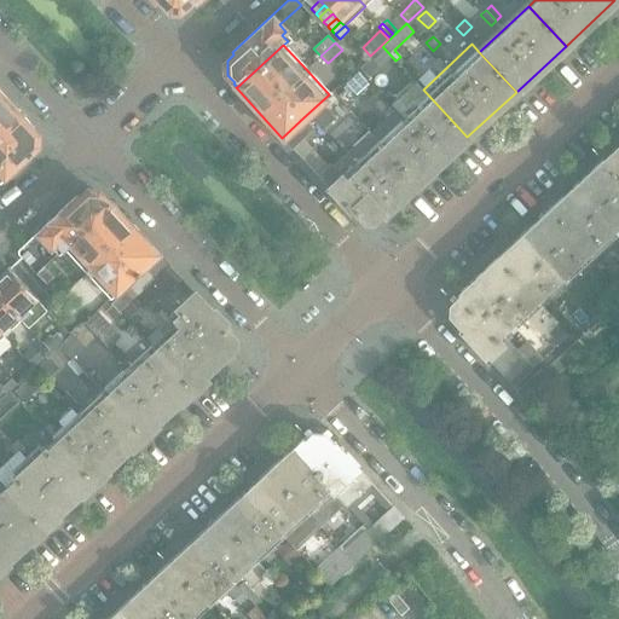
[(351,93),(365,80),(357,71),(342,85),(351,93)]
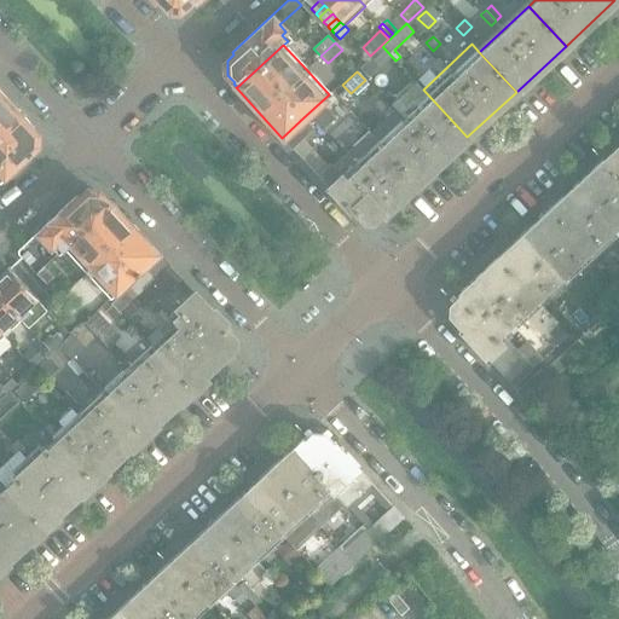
[(467,137),(423,90),(398,114),(405,121),(382,143),(415,179),(418,183),(467,137)]
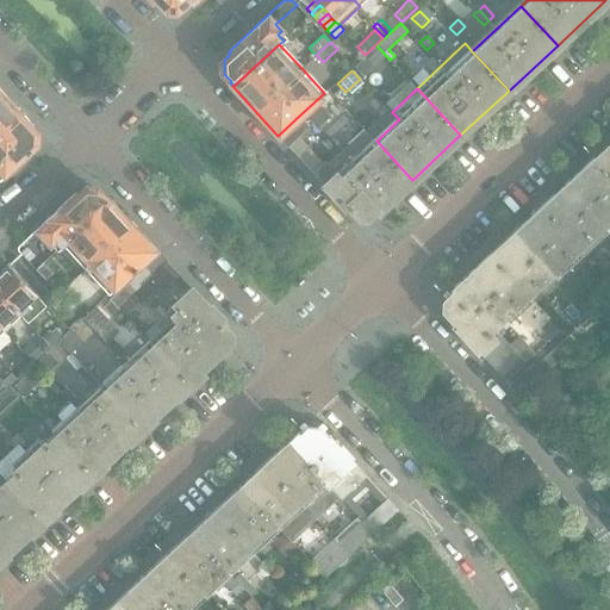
[(393,103),(381,89),(375,95),(390,111),(393,107),(393,103)]
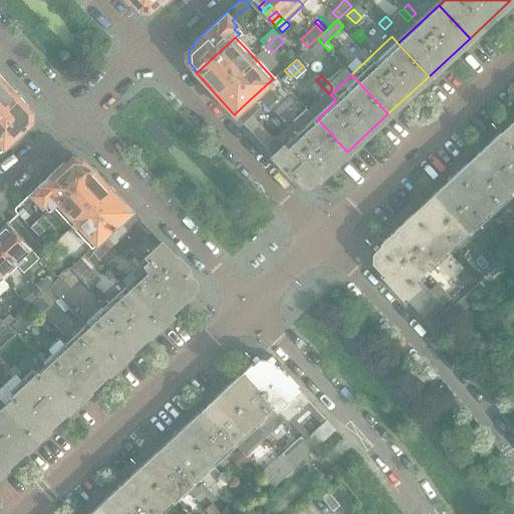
[(30,120),(30,111),(27,107),(28,106),(0,76),(0,150),(26,126),(25,125),(30,120)]
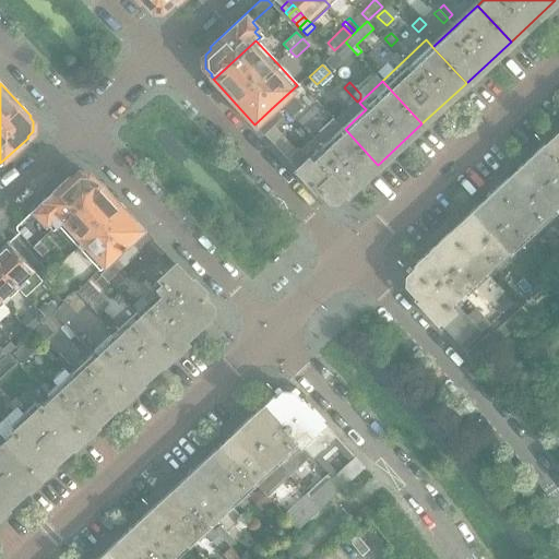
[(301,107),(288,94),(277,104),(292,117),(301,107)]
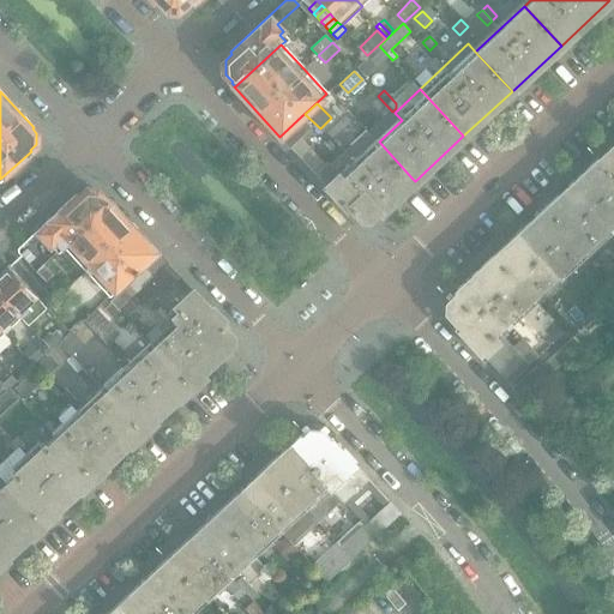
[(289,148),(311,126),(301,116),(280,137),(289,148)]
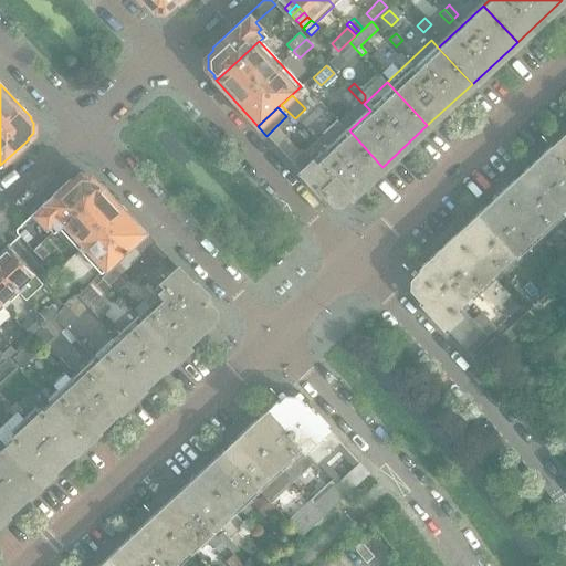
[(379,164),(349,130),(347,133),(337,121),(303,153),(301,150),(290,160),(318,191),(321,190),(329,200),(343,200),(349,195),(350,196),(383,167),(379,164)]
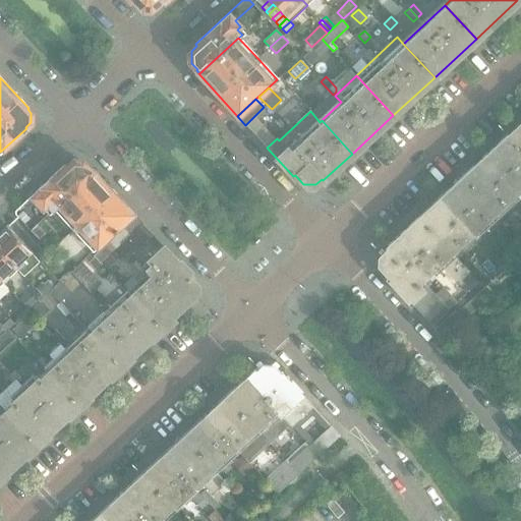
[(520,121),(507,134),(520,149),(520,121)]
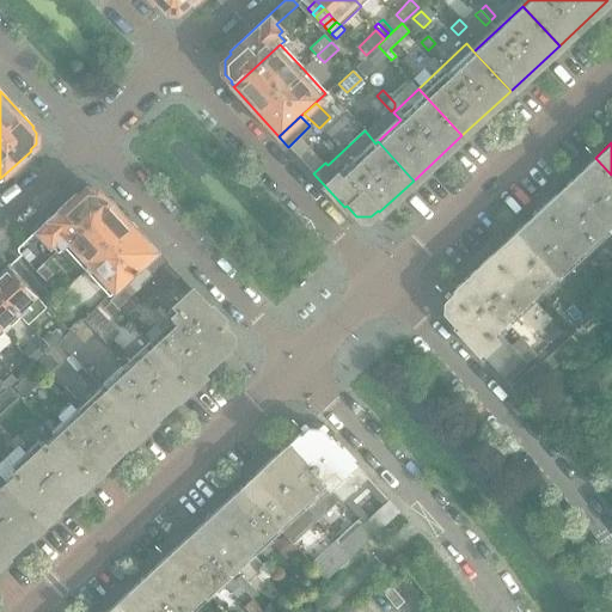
[(583,250),(611,222),(611,175),(595,158),(544,207),(583,250)]
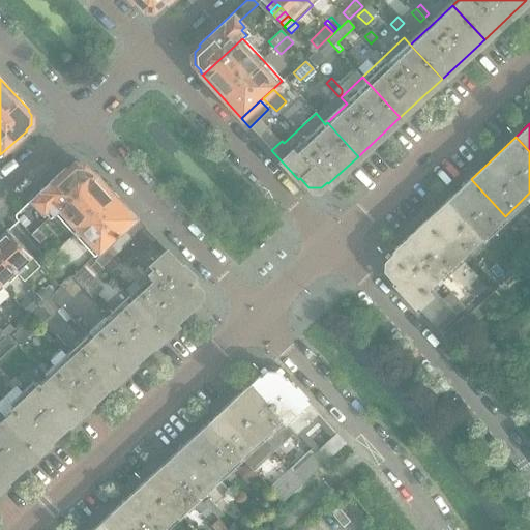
[(57,210),(94,174),(91,172),(85,166),(72,165),(66,170),(65,168),(31,200),(42,211),(47,207),(53,214),(57,210)]
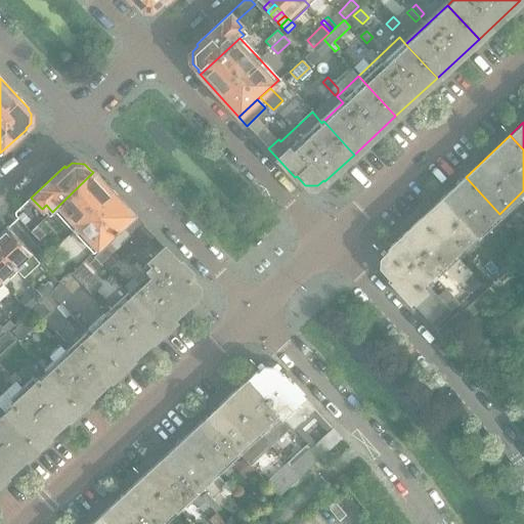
[(133,214),(114,192),(94,172),(93,172),(56,208),(95,249),(133,214)]
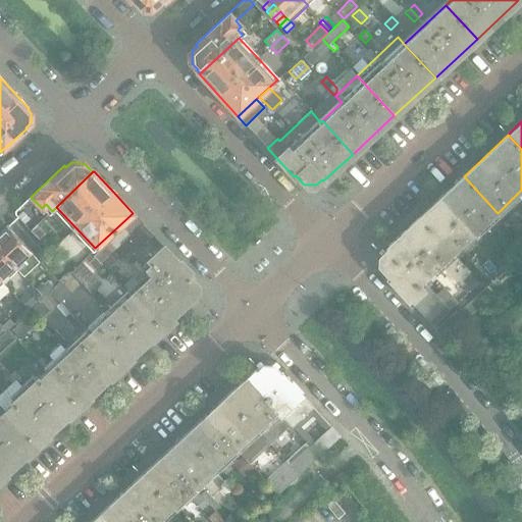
[(454,255),(498,213),(464,176),(419,217),(454,255)]
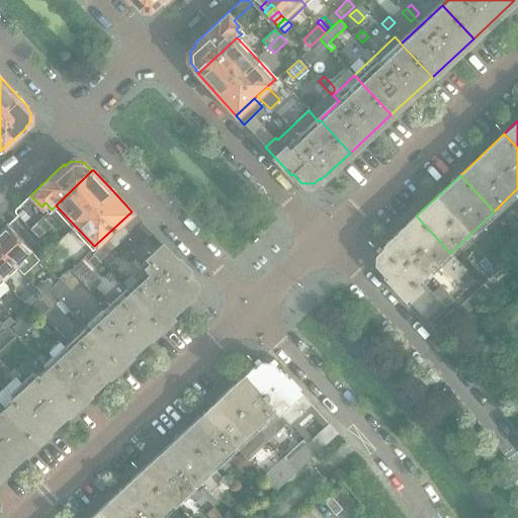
[(142,222),(135,216),(132,219),(138,225),(142,222)]
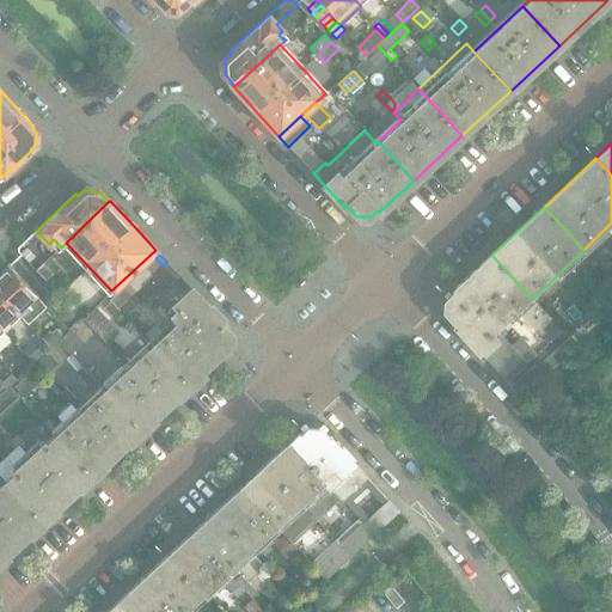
[(496,332),(532,299),(491,255),(456,288),(457,291),(448,299),(447,313),(457,324),(454,326),(507,383),(537,355),(521,338),(526,335),(516,324),(510,330),(519,338),(509,347),(496,332)]
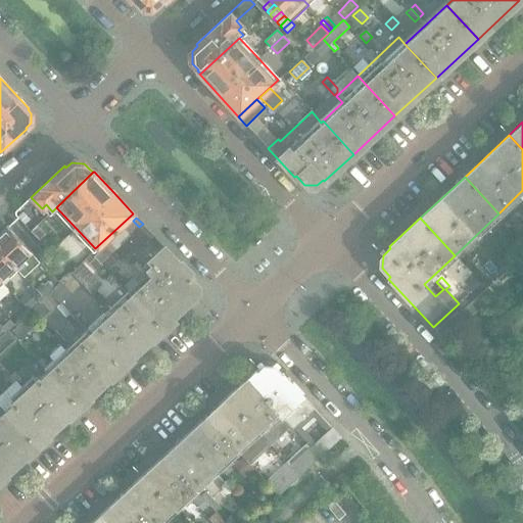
[(13,221),(7,227),(10,231),(17,225),(13,221)]
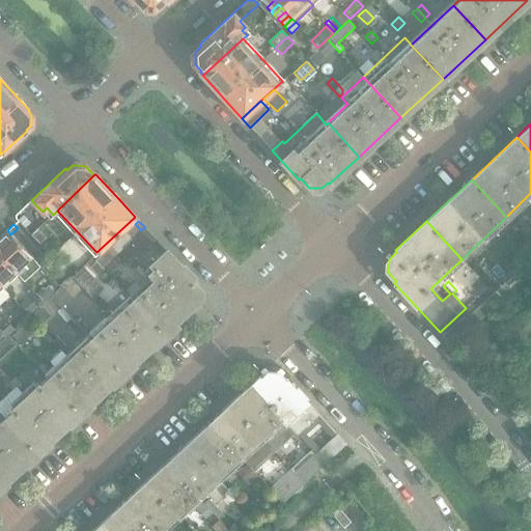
[(141,230),(135,224),(132,227),(138,233),(141,230)]
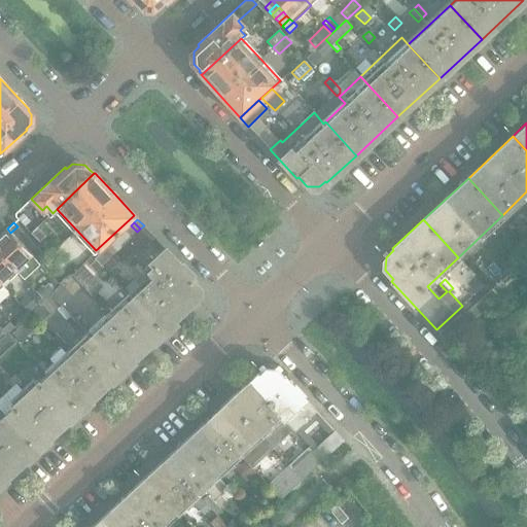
[(133,257),(154,237),(144,225),(140,229),(137,232),(134,235),(131,238),(128,241),(124,244),(121,247),(133,257)]
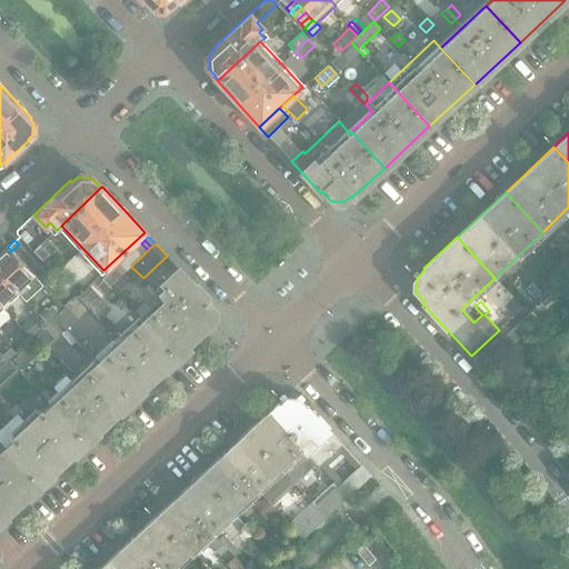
[(148,250),(141,243),(138,247),(145,253),(148,250)]
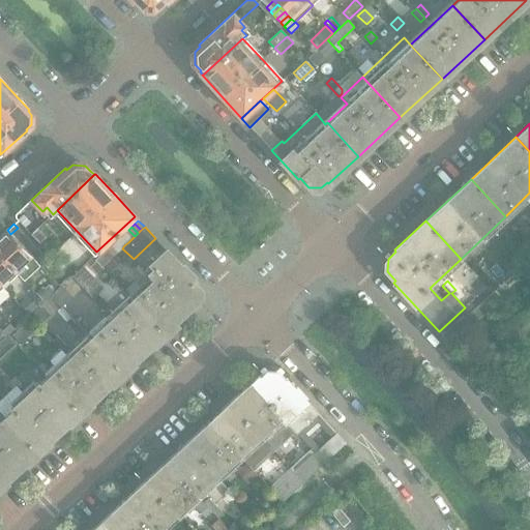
[(18,228),(10,234),(15,238),(21,232),(18,228)]
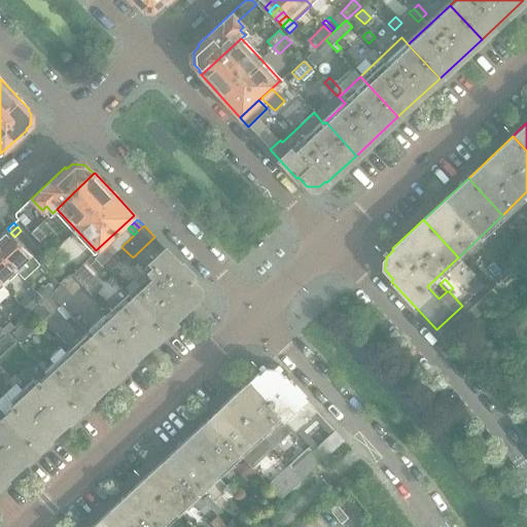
[(24,279),(39,265),(35,260),(32,256),(28,252),(25,249),(21,245),(18,241),(14,237),(10,233),(7,229),(5,227),(0,232),(0,251),(1,253),(1,256),(16,273),(18,273),(24,279)]
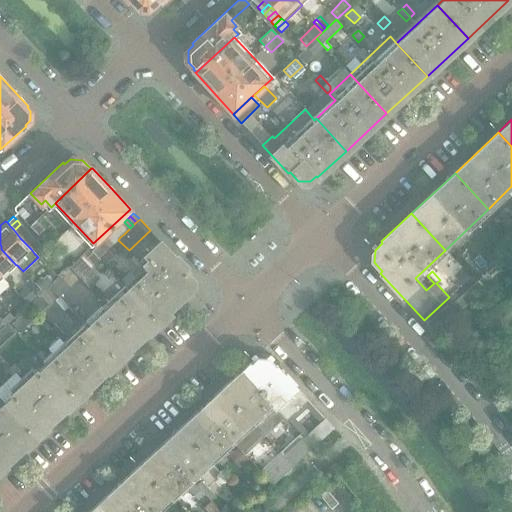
[(44,230),(36,221),(30,227),(38,235),(44,230)]
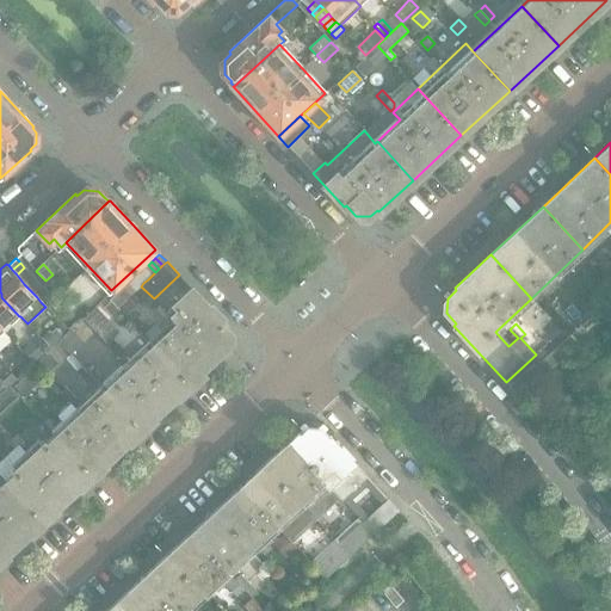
[(155,272),(148,265),(143,269),(152,276),(155,272)]
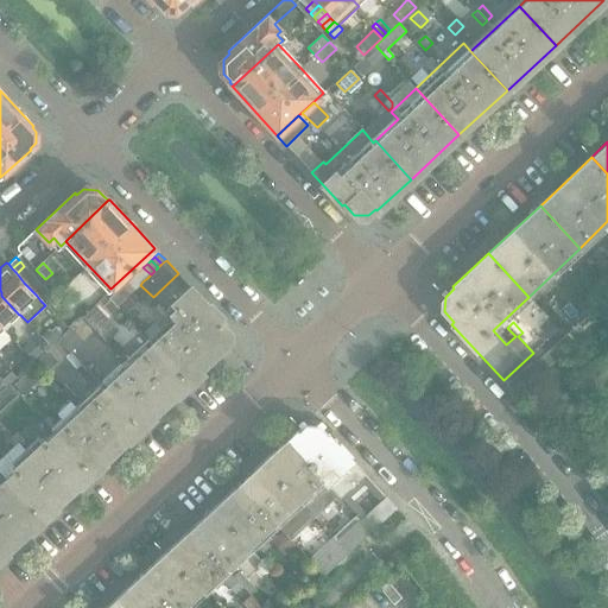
[(24,266),(17,273),(20,278),(27,271),(24,266)]
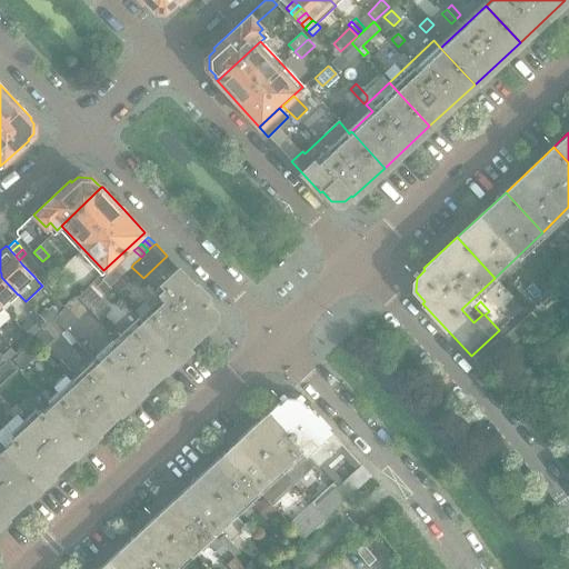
[(141,257),(133,250),(130,253),(138,260),(141,257)]
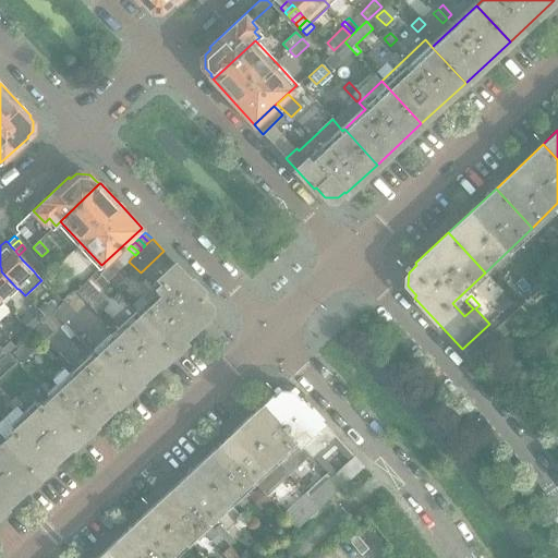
[(25,249),(19,255),(22,259),(29,253),(25,249)]
